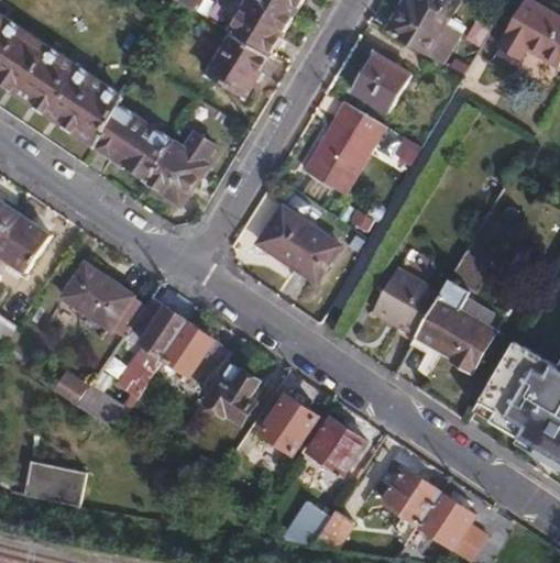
[(175,0),(207,19),(216,4),(208,0),(175,0)]
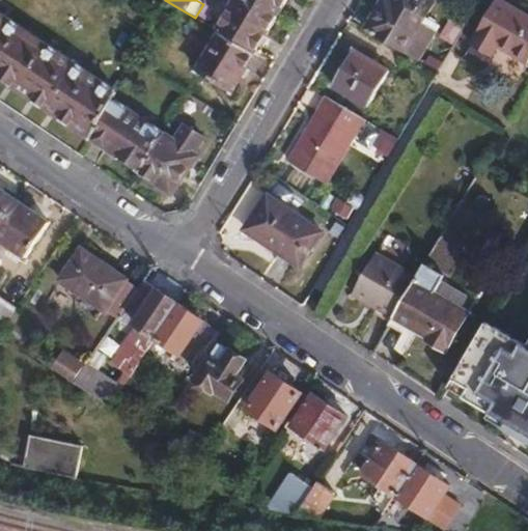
[(230,0),(213,29),(218,31),(254,53),(286,0),(230,0)]
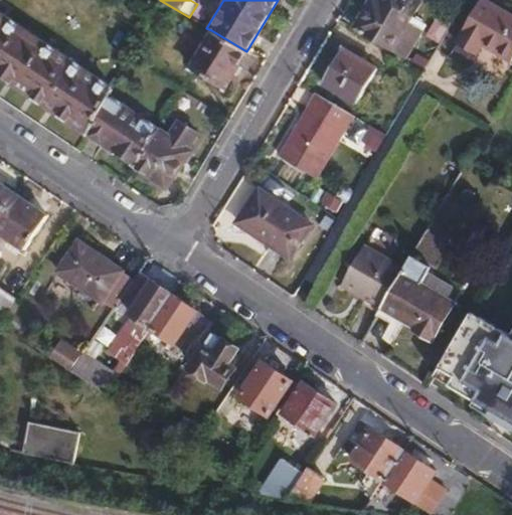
[(369,0),(353,29),(390,51),(418,1),(416,0),(369,0)]
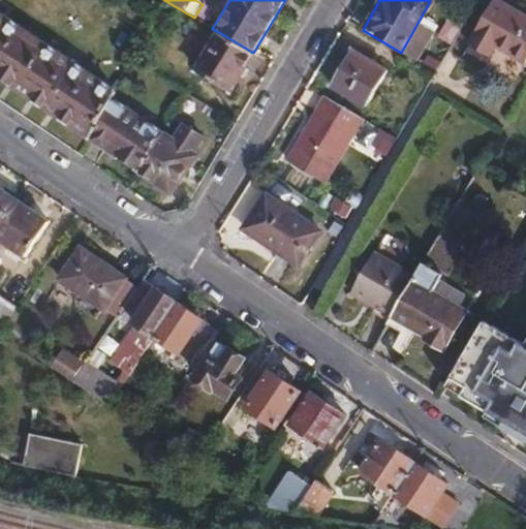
[(525,16),(498,0),(490,0),(465,43),(487,57),(493,47),(522,63),(525,56),(525,16)]
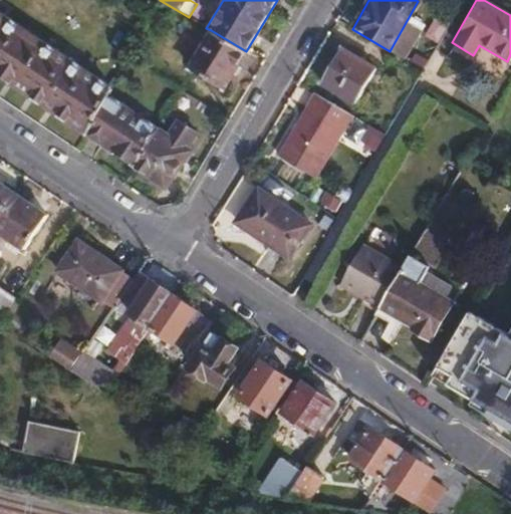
[(110,88),(0,14),(0,76),(86,135),(107,95),(110,88)]
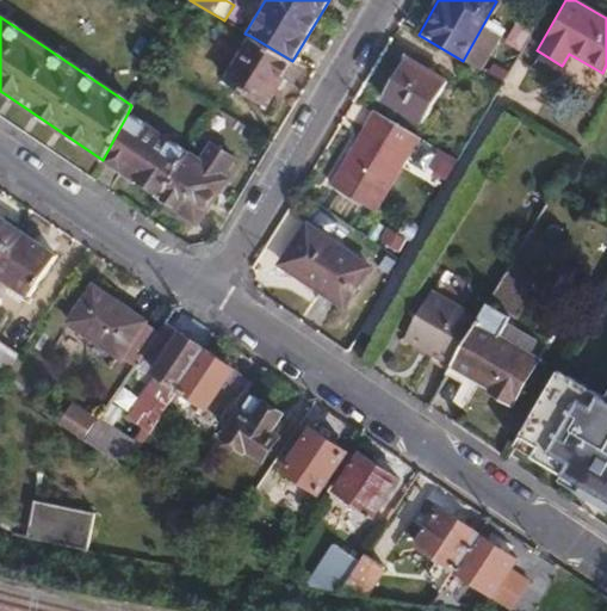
[(292,61),(251,36),(223,80),(266,105),(292,61)]
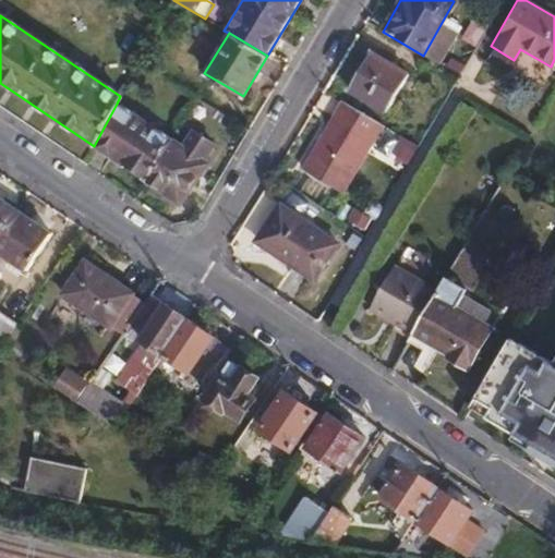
[(370,51),(347,89),(386,112),(408,74),(370,51)]
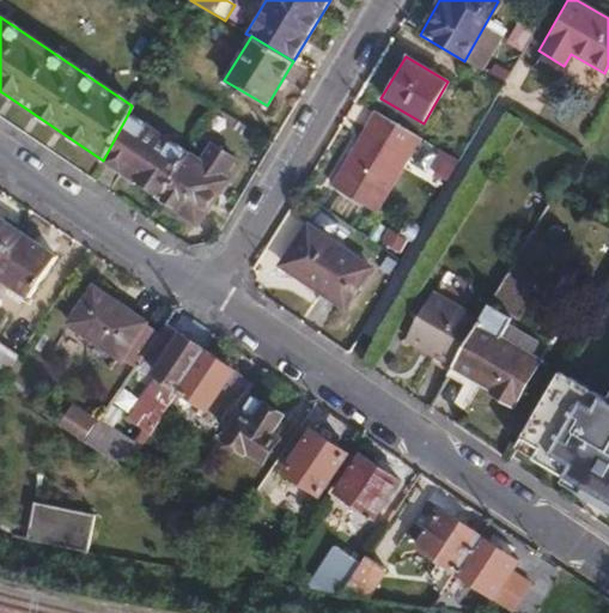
[(376,213),(419,137),(375,110),(330,186),(376,213)]
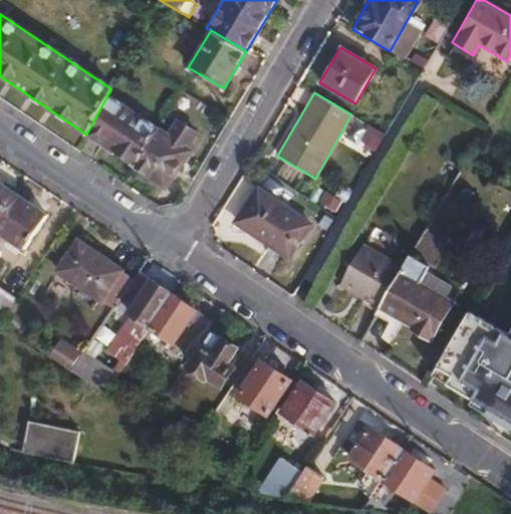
[(107,95),(86,135),(134,167),(157,129),(107,95)]
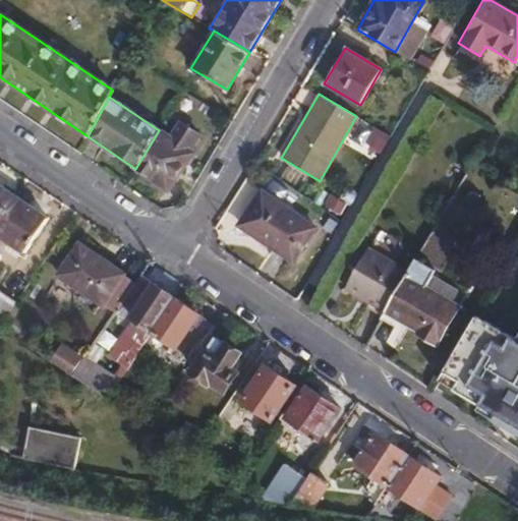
[(159,130),(135,169),(168,190),(191,153),(188,151),(198,135),(178,122),(168,137),(159,130)]
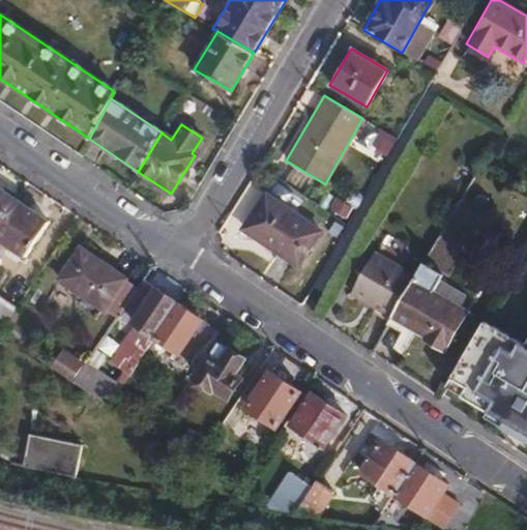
[(377,127),(368,144),(384,154),(393,137),(377,127)]
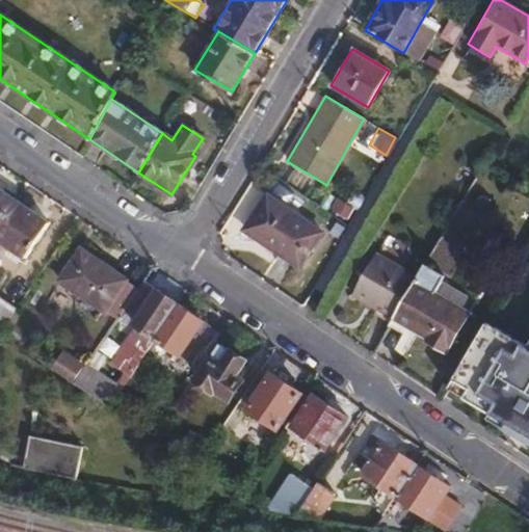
[(0,221),(15,200),(0,189),(0,221)]
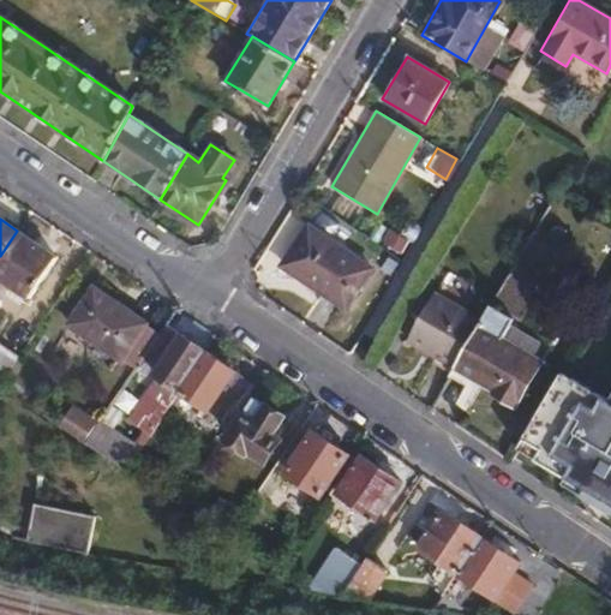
[(307,226),(281,266),(343,309),(371,268),(307,226)]
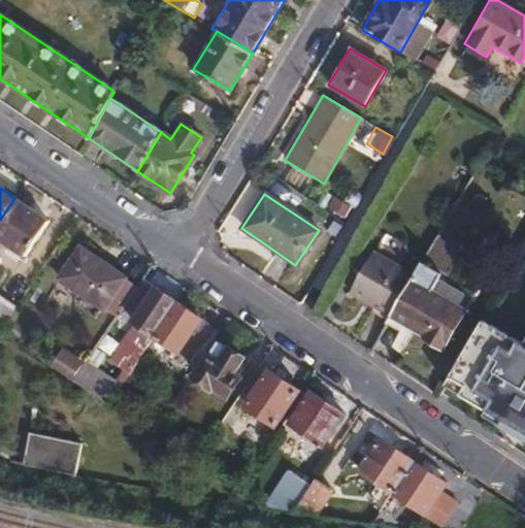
[(341,197),(333,211),(343,217),(346,218),(353,204),(341,197)]
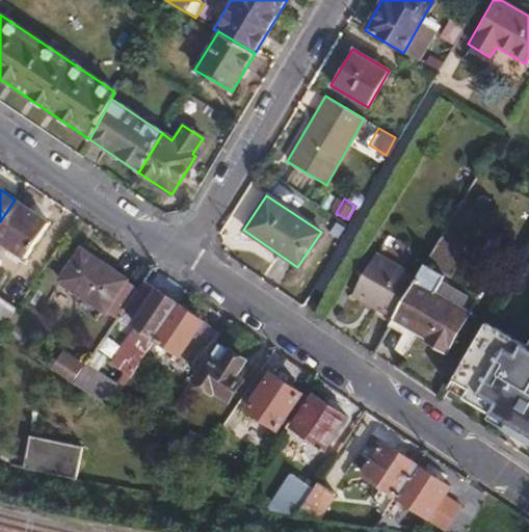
[(48,222),(15,200),(0,221),(0,242),(24,259),(48,222)]
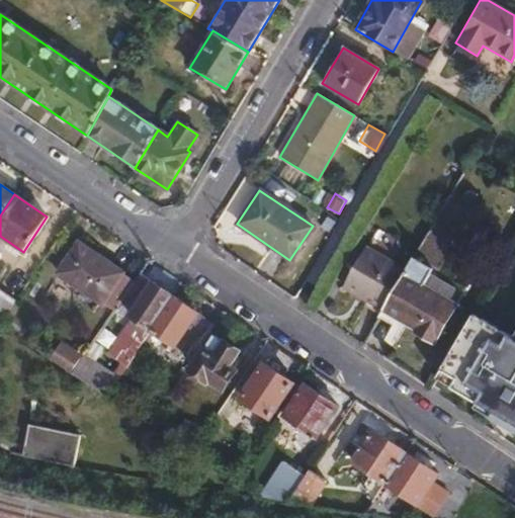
[(78,242),(56,274),(101,305),(123,272),(78,242)]
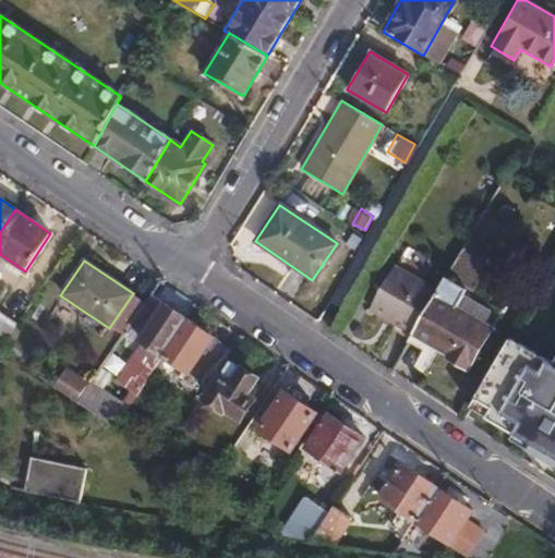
[(412,334),(436,290),(393,265),(368,308),(412,334)]
